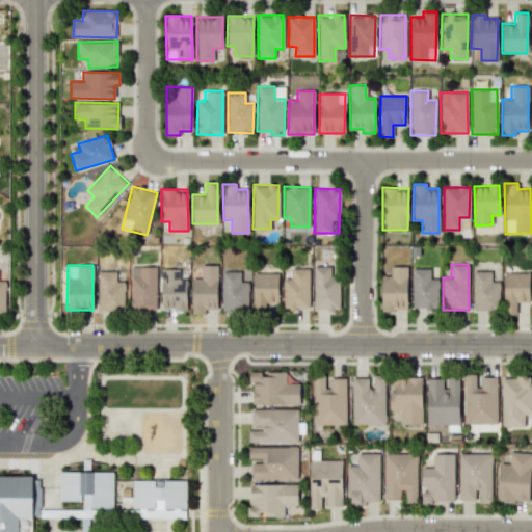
[(216,265),(200,265),(200,277),(190,277),(191,314),(205,314),(205,307),(217,307),(216,265)]
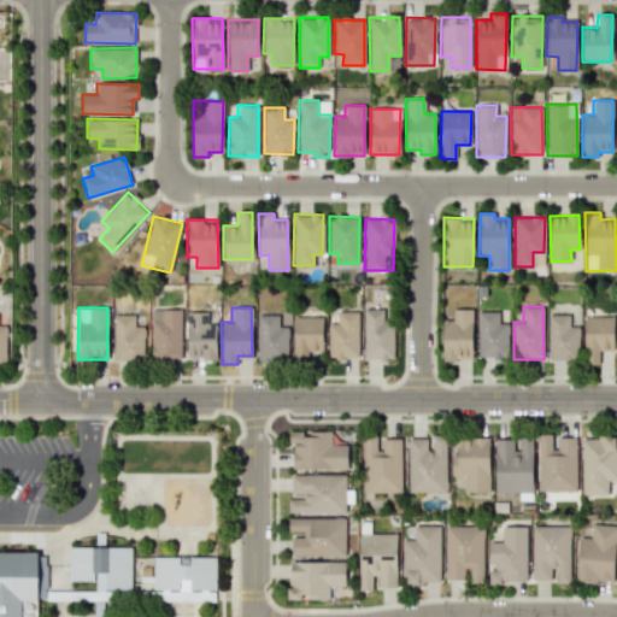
[(363,309),(364,359),(392,358),(391,307),(363,309)]
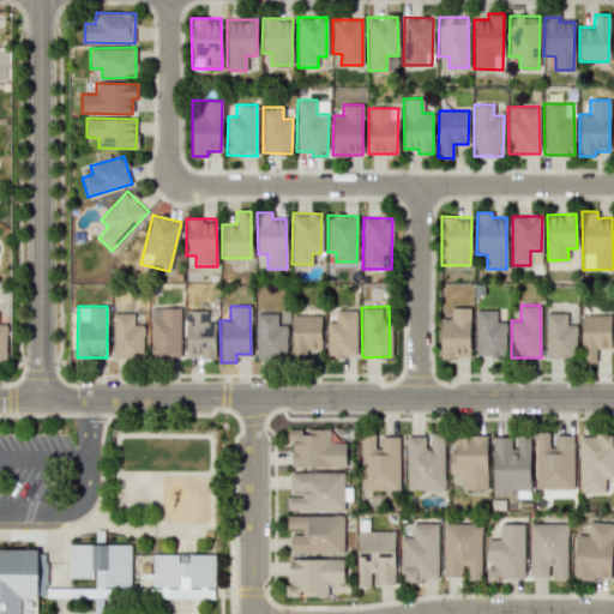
[(149,356),(179,357),(180,307),(151,307),(149,356)]
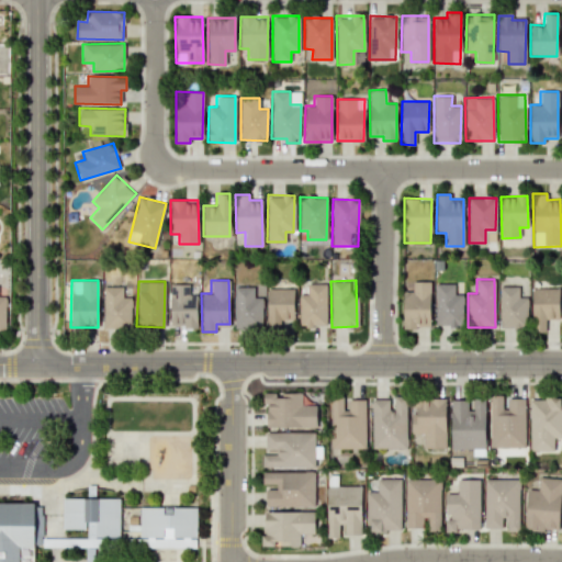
[(430,281),(412,281),(412,292),(403,291),(402,327),(428,328),(430,281)]
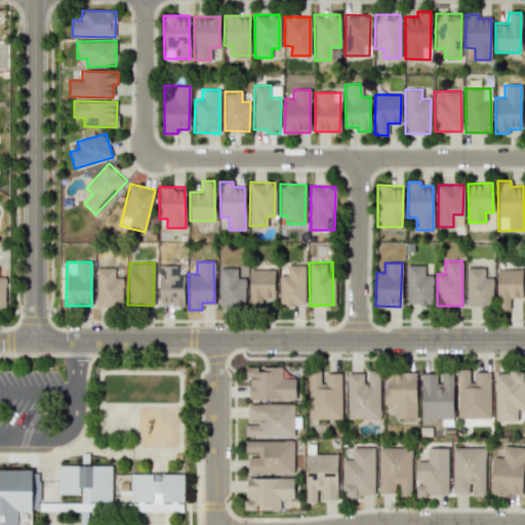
[(304,265),(286,265),(287,275),(278,275),(279,305),(305,305),(304,265)]
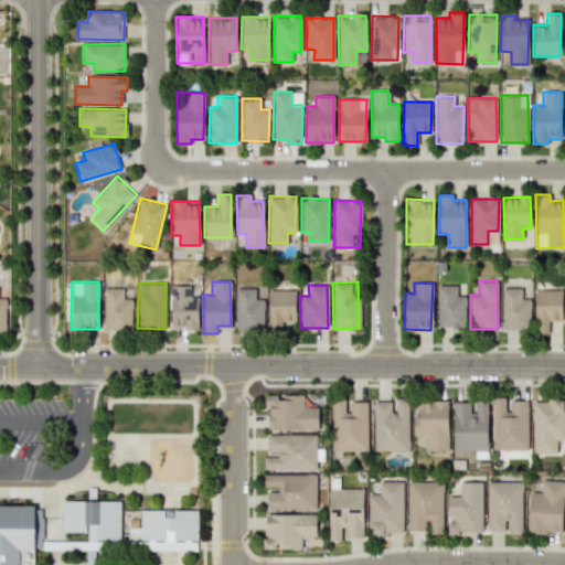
[(437,328),(465,327),(464,296),(456,296),(456,285),(437,286),(437,328)]
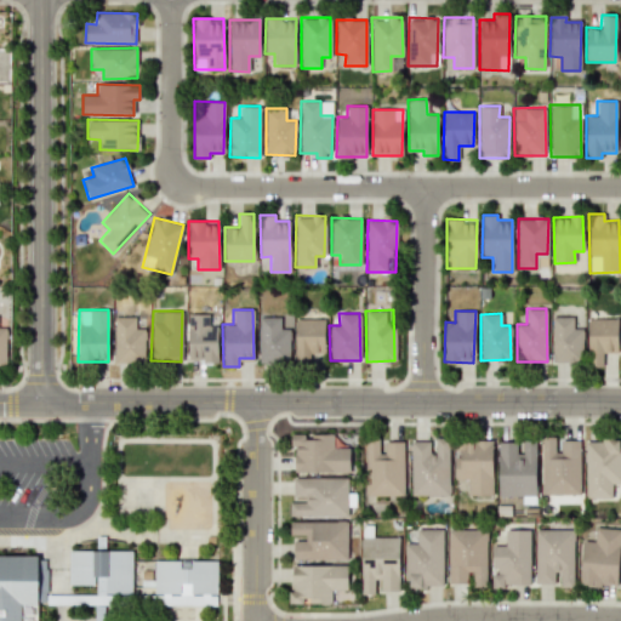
[(208,314),(187,314),(188,362),(217,360),(217,325),(208,325),(208,314)]
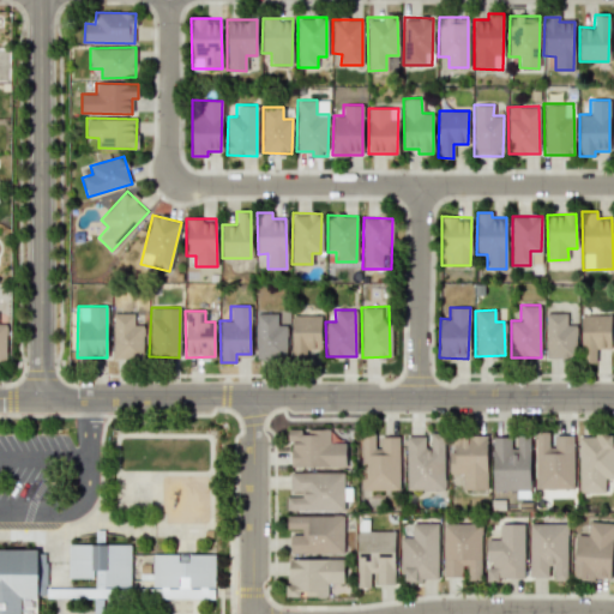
[(112,312),(113,355),(143,355),(142,312),(112,312)]
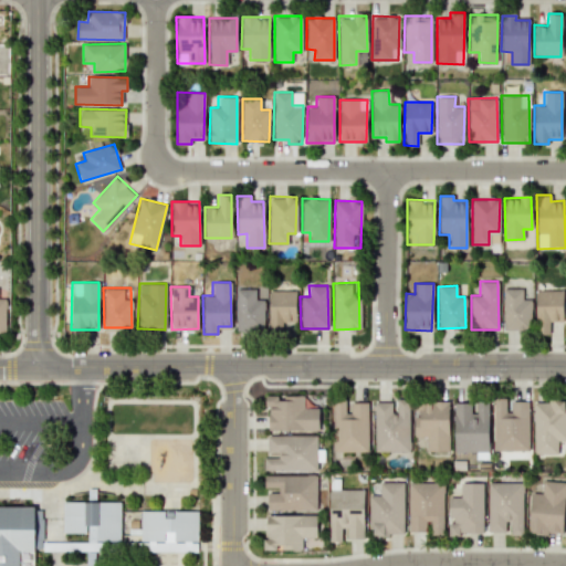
[(531,329),(528,299),(523,300),(522,287),(502,289),(504,331),(531,329)]
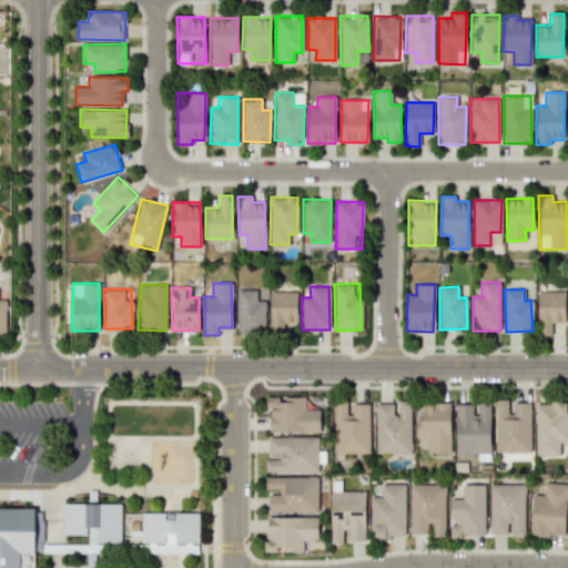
[(264,300),(256,300),(256,290),(236,290),(236,331),(264,330),(264,300)]
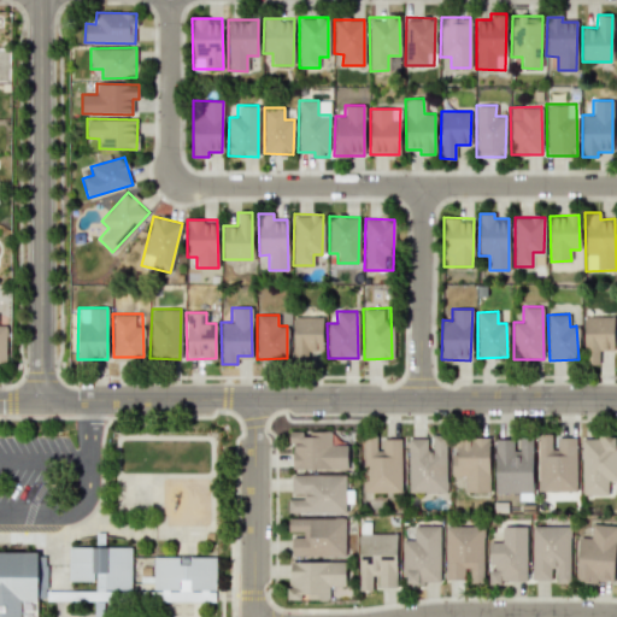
[(322,351),(322,316),(292,317),(293,359),(307,359),(307,351),(322,351)]
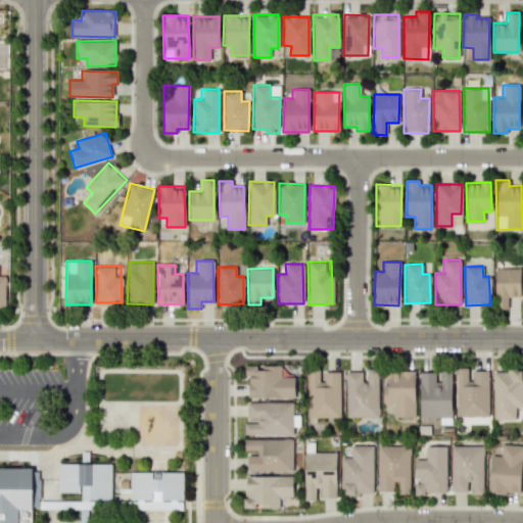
[(520,296),(520,268),(494,268),(495,307),(508,307),(507,296),(520,296)]
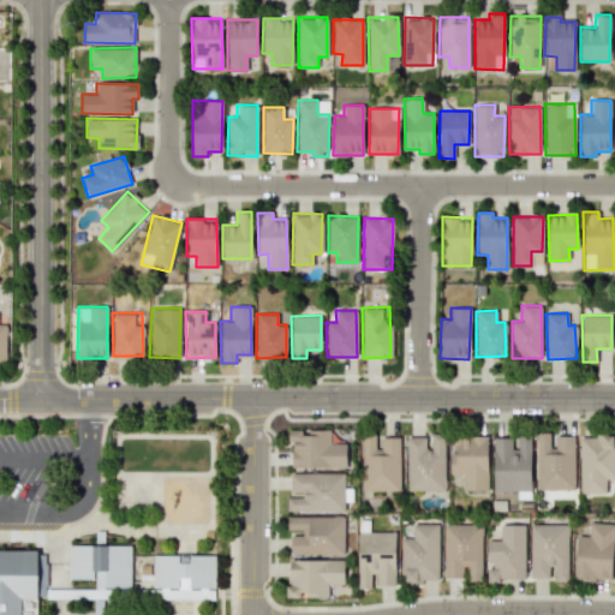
[(291,469),(346,467),(346,443),(329,443),(329,429),(290,430),(291,469)]
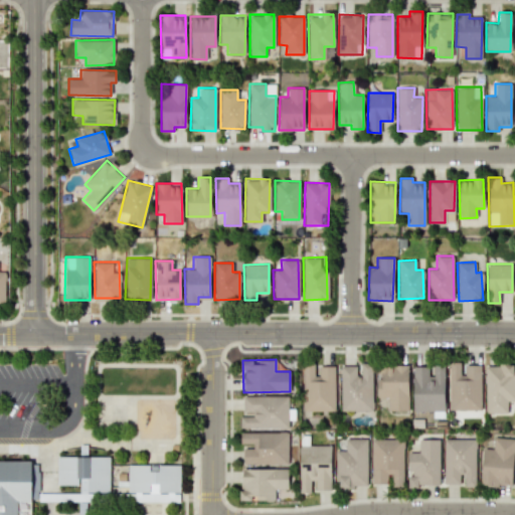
[(480,364),(465,364),(465,374),(460,374),(460,362),(449,362),(449,410),(481,409),(480,364)]
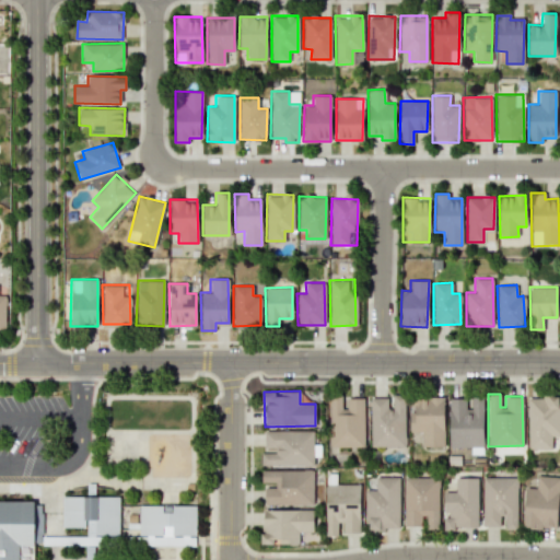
[(363,397),(347,397),(347,409),(341,409),(340,395),(328,395),(329,447),(364,446),(363,397)]
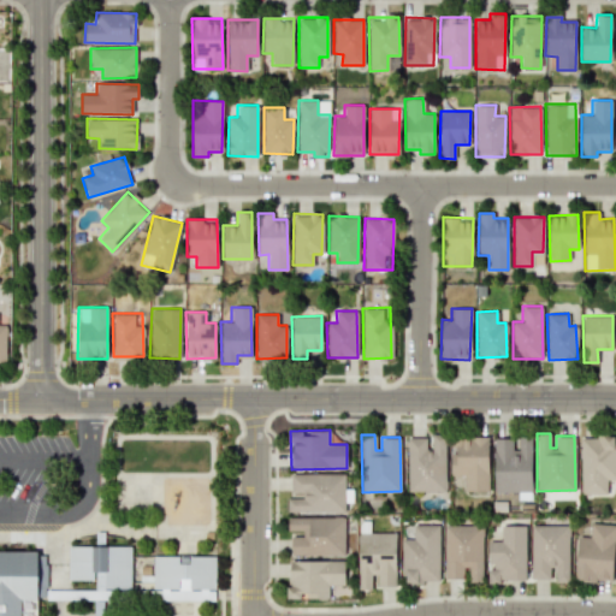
[(408,491),(445,491),(445,434),(430,434),(430,437),(407,437),(408,491)]
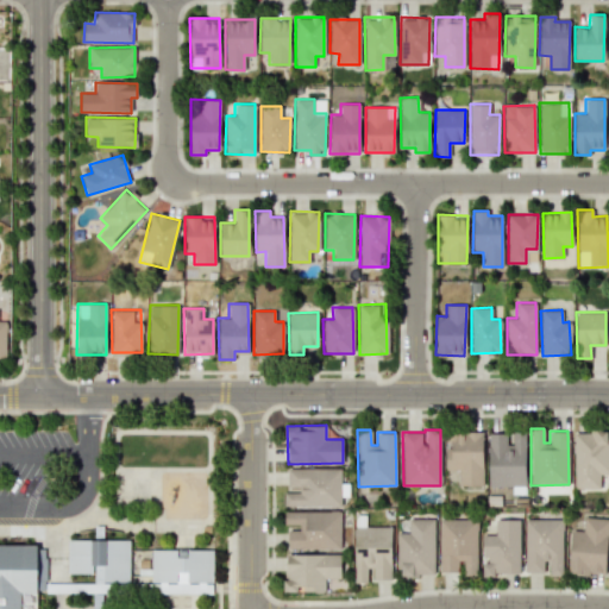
[(526,485),(525,431),(513,431),(513,444),(507,444),(506,433),(488,433),(488,485),(526,485)]
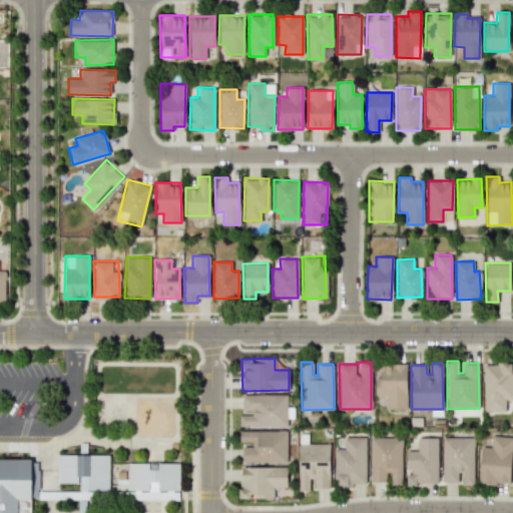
[(407,364),(375,364),(376,396),(386,396),(386,409),(407,409),(407,364)]
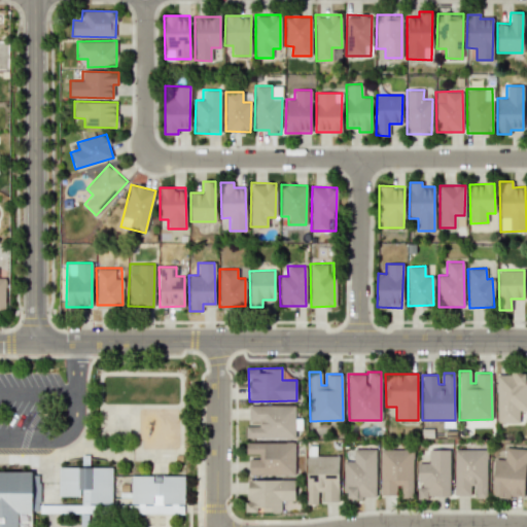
[(496,422),(518,422),(518,410),(526,410),(526,374),(496,375),(496,422)]
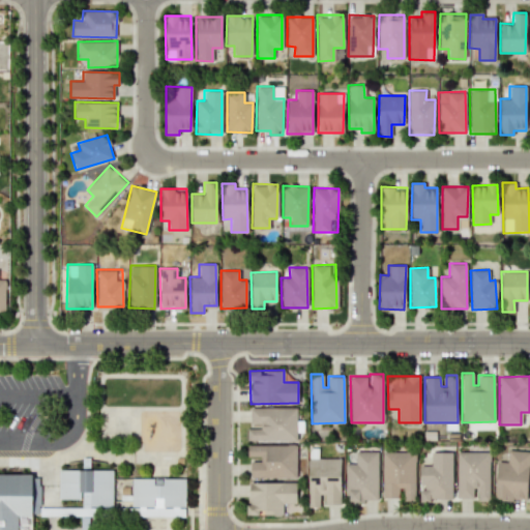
[(246,440),(296,440),(295,407),(249,408),(249,427),(246,427),(246,440)]
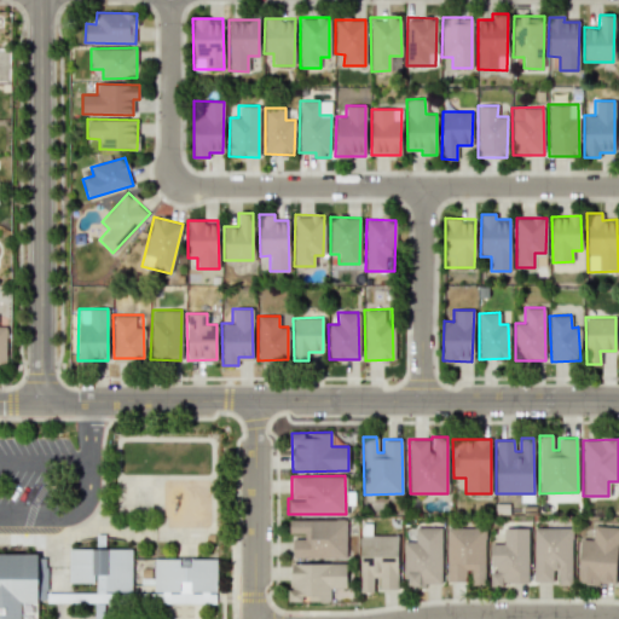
[(289,519),(289,533),(302,533),(302,538),(291,538),(291,557),(345,557),(346,520),(289,519)]
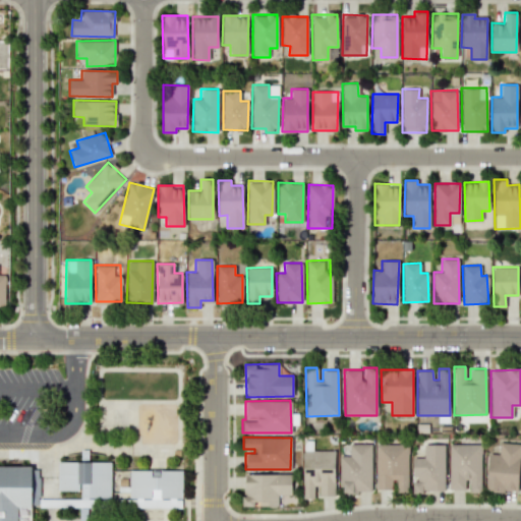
[(488,453),(486,490),(518,491),(520,443),(499,443),(498,454),(488,453)]
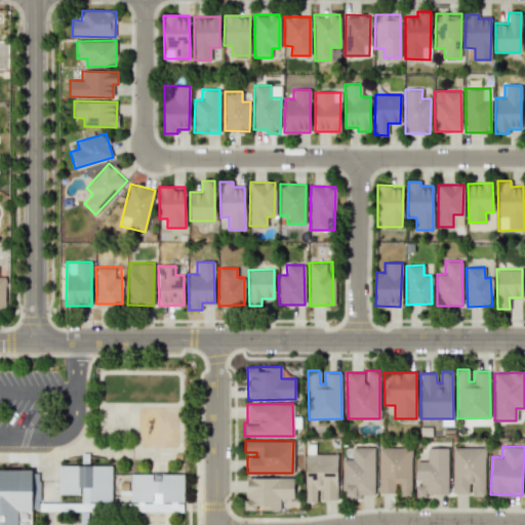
[(373,447),(352,447),(352,458),(341,458),(342,495),(374,495),(373,447)]
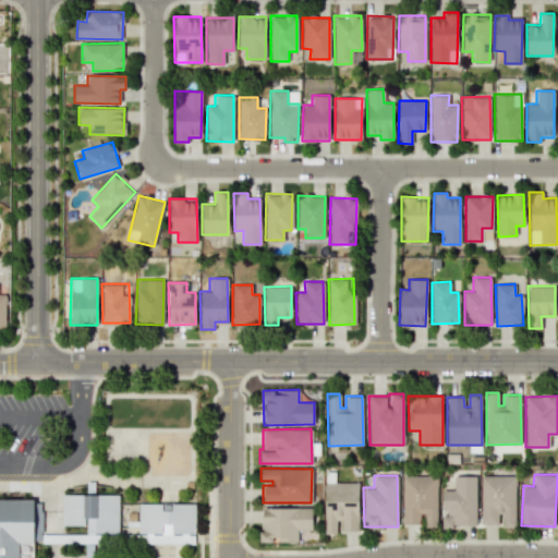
[(402,475),(402,524),(420,523),(420,514),(424,514),(424,526),(437,526),(436,475),(402,475)]
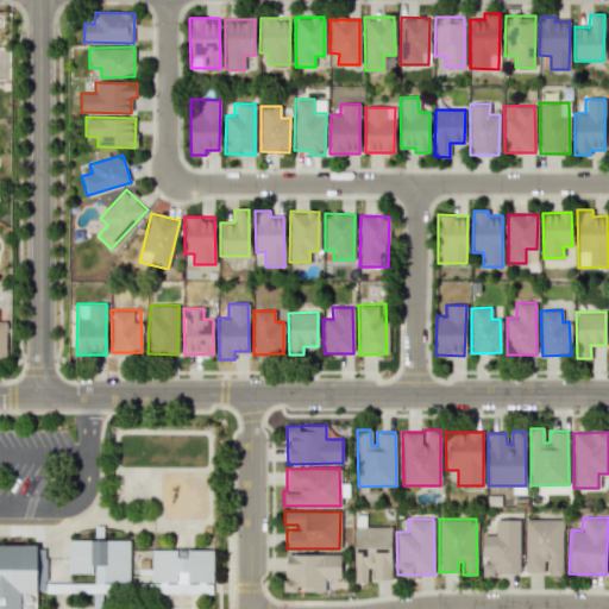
[(495,519),(495,535),(483,535),(483,563),(482,563),(482,575),(519,575),(520,519),(495,519)]
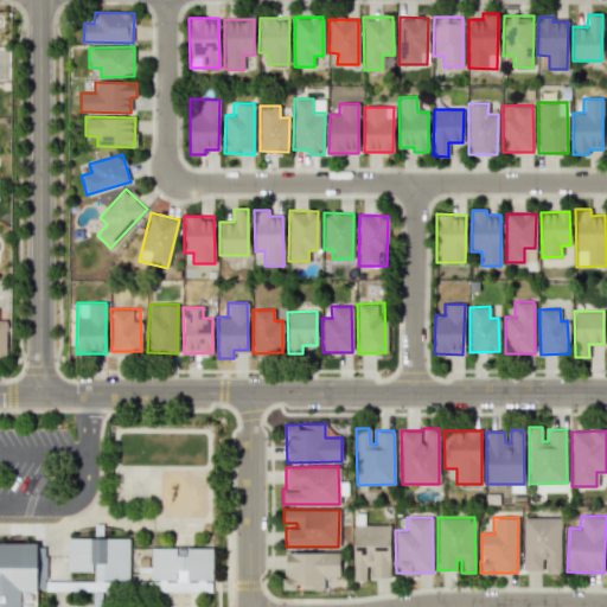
[(560,517),(523,517),(523,570),(541,570),(542,558),(547,560),(547,573),(560,573),(560,517)]
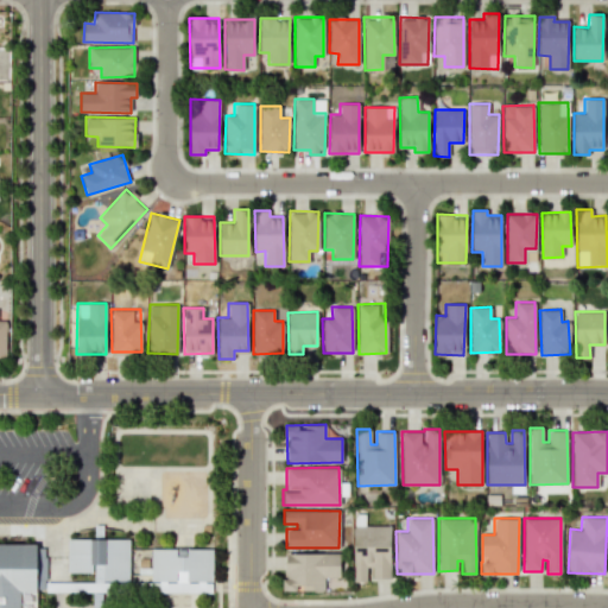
[(368,578),(390,578),(391,525),(354,525),(353,582),(368,582),(368,578)]
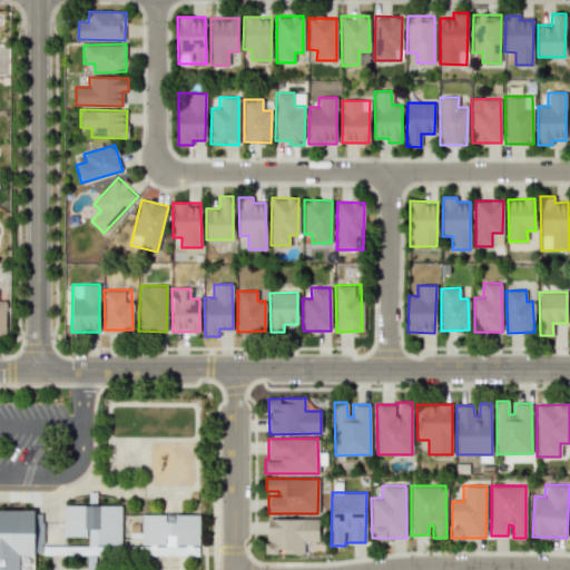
[(61,507),(121,507),(121,547),(88,547),(88,540),(61,540),(61,507)]
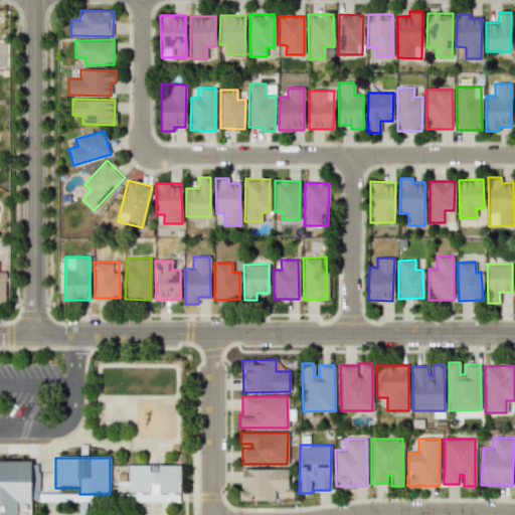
[(0,514),(0,462),(30,462),(30,504),(16,504),(16,514),(0,514)]
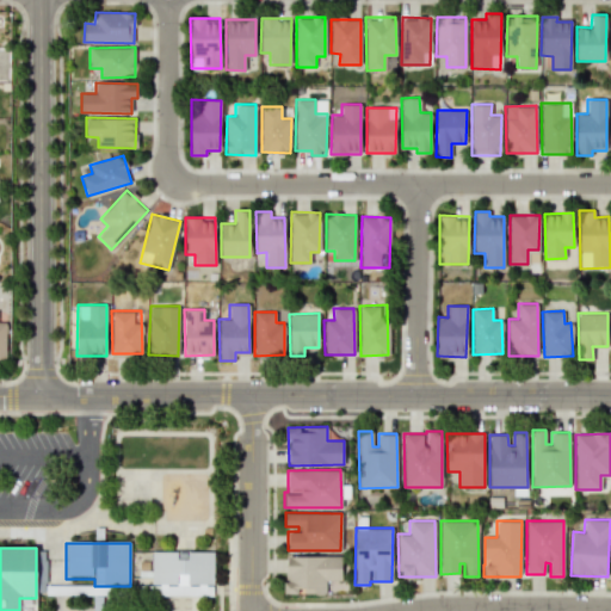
[(150,554),(213,553),(213,586),(150,587),(150,554)]
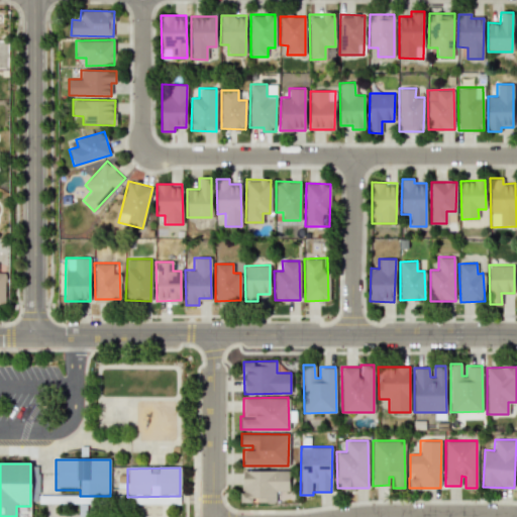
[(242,471),(241,502),(251,502),(251,501),(275,502),(276,491),(289,491),(289,471),(242,471)]
